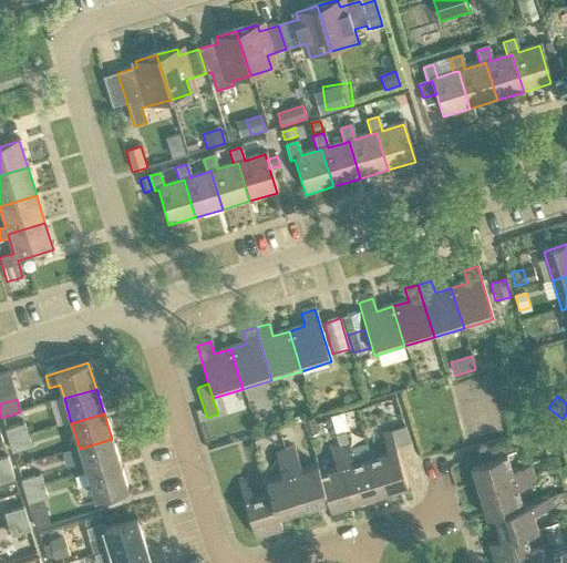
[(315,419),(303,422),(308,438),(318,434),(315,419)]
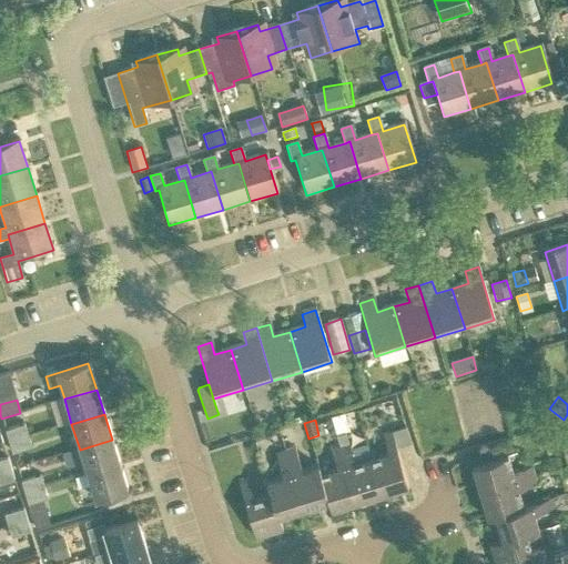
[(4,431),(8,443),(28,436),(24,425),(4,431)]
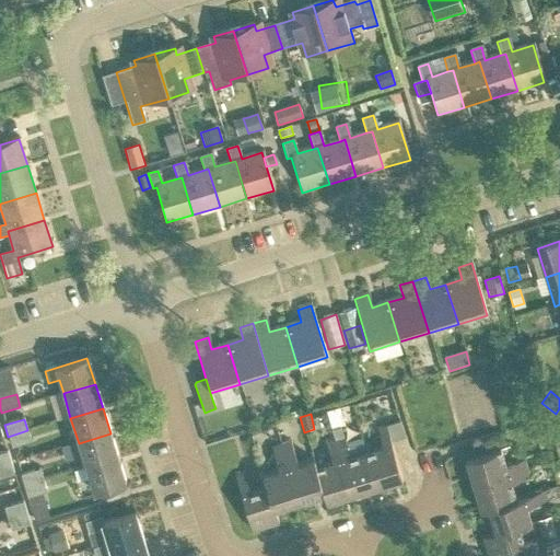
[(386,427),(392,442),(405,439),(399,423),(386,427)]
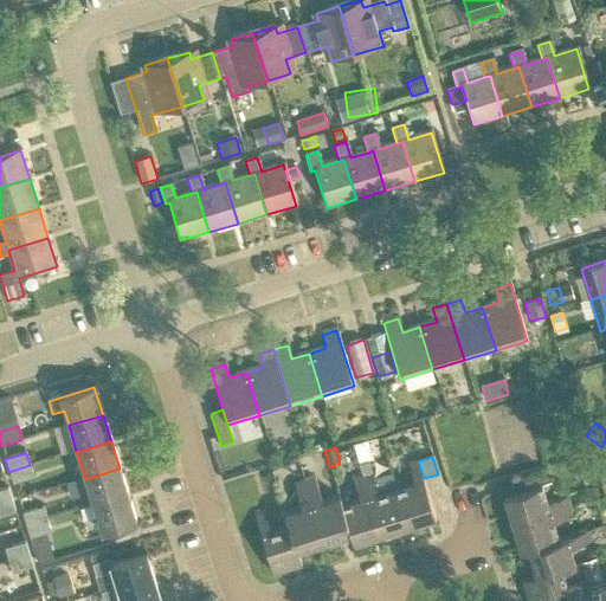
[(368,463),(359,465),(363,477),(372,475),(368,463)]
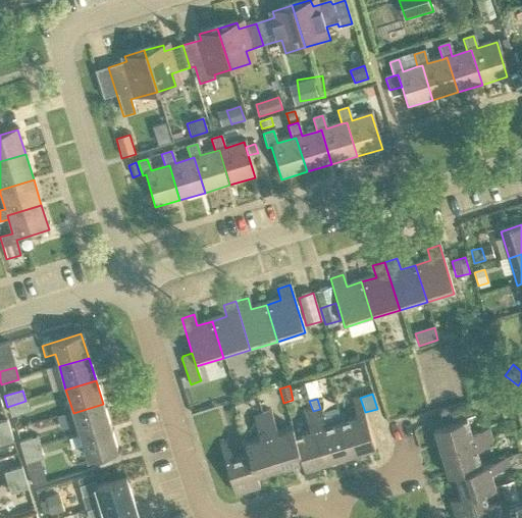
[(341,423),(351,456),(374,448),(359,399),(351,401),(357,418),(341,423)]
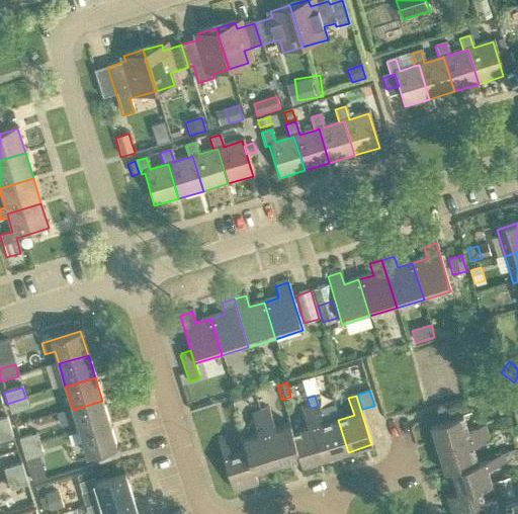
[(25,398),(7,404),(11,415),(28,409),(25,398)]
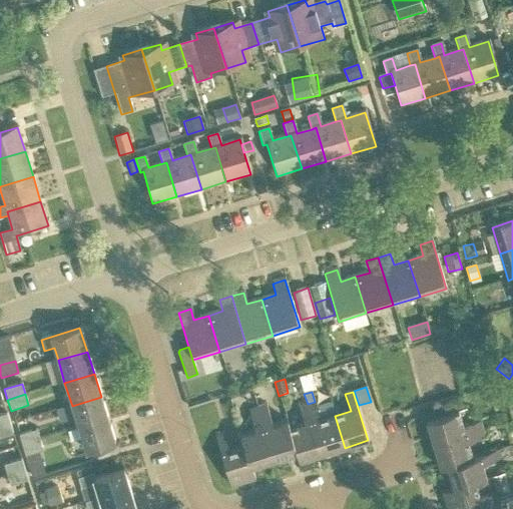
[(72,406),(79,429),(108,420),(101,397),(72,406)]
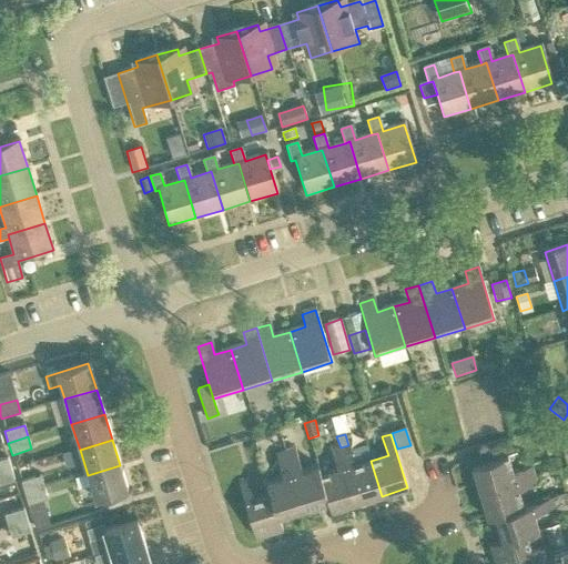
[(356,504),(382,496),(371,461),(354,465),(348,447),(340,450),(356,504)]
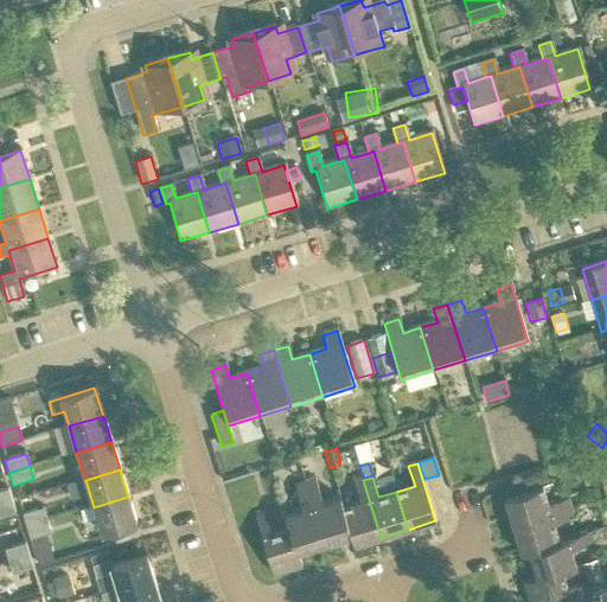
[(359,503),(343,508),(342,508),(351,538),(353,546),(381,538),(363,480),(353,484),(359,503)]
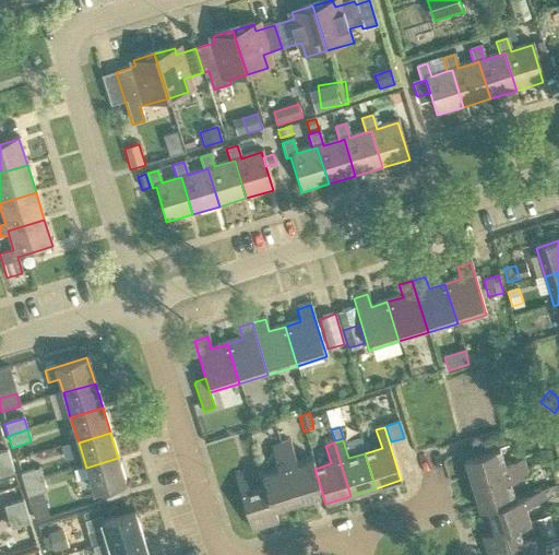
[(290,444),(281,447),(298,504),(323,496),(314,469),(316,469),(313,461),(297,465),(290,444)]
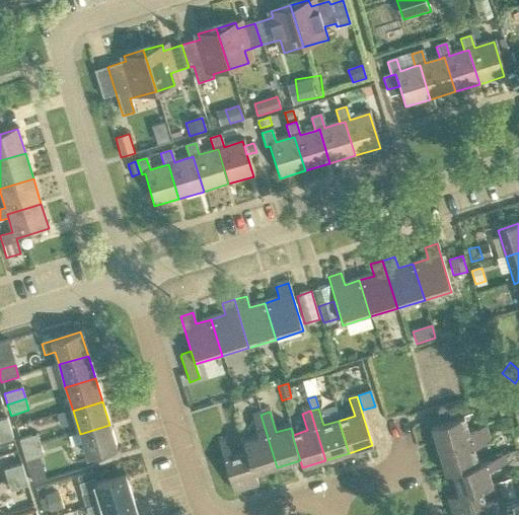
[(243,442),(246,453),(247,453),(254,474),(277,467),(261,415),(251,418),(257,438),(243,442)]
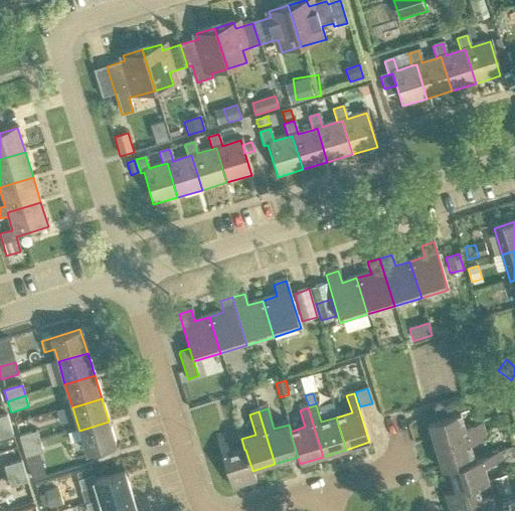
[(427,424),(435,448),(484,433),(481,424),(464,431),(459,414),(427,424)]
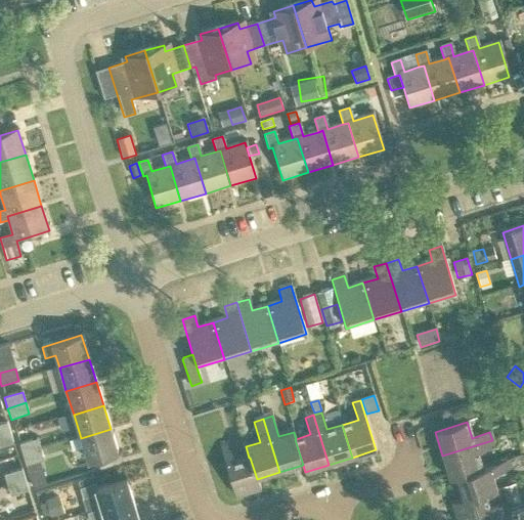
[(0,424),(0,435),(10,433),(7,423),(0,424)]
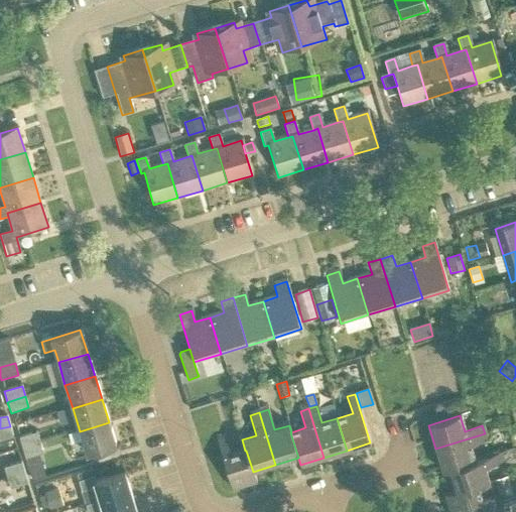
[(109,422),(80,431),(87,456),(116,446),(109,422)]
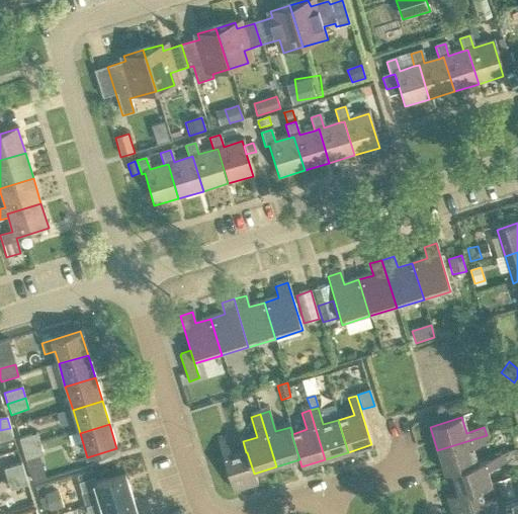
[(10,428),(0,430),(0,443),(13,440),(10,428)]
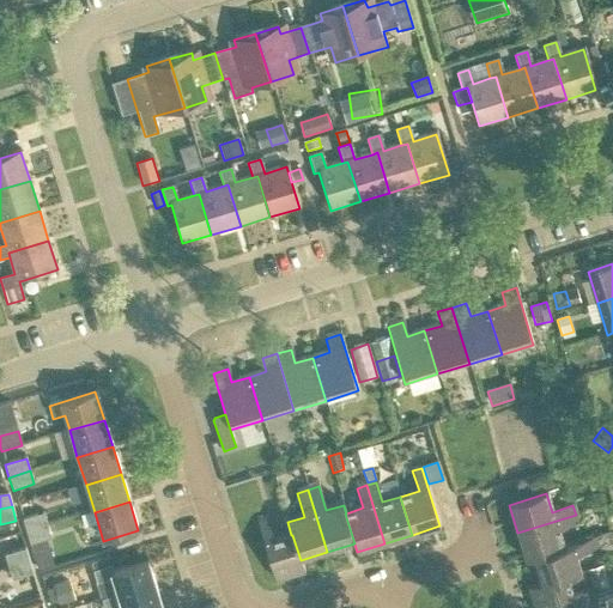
[(22,520),(25,533),(47,526),(43,514),(22,520)]
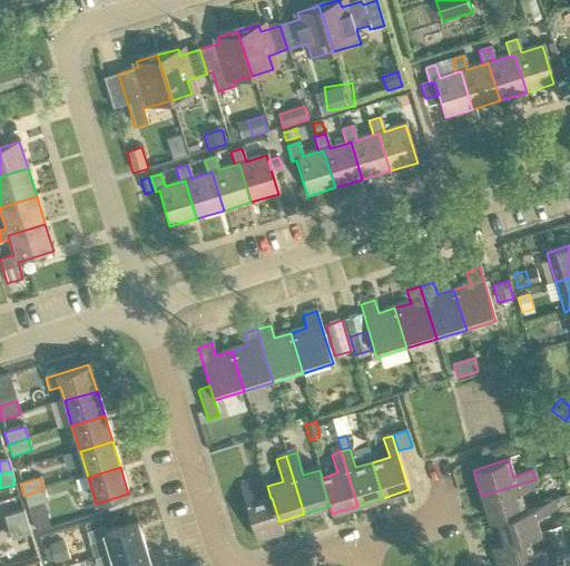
[(490,523),(495,520),(524,511),(524,510),(519,495),(538,488),(536,479),(481,496),(490,523)]
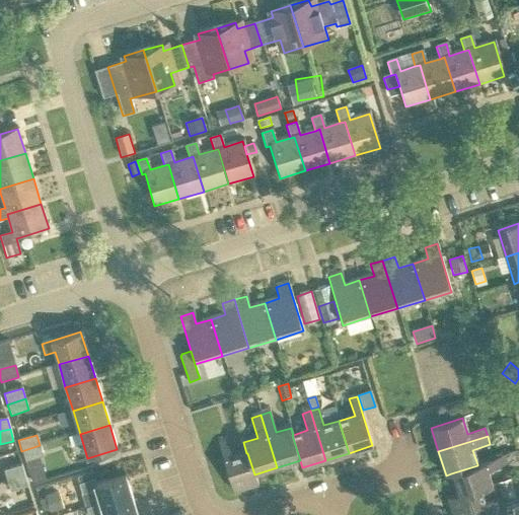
[(226,441),(218,444),(233,493),(257,486),(254,474),(247,453),(246,453),(231,458),(226,441)]
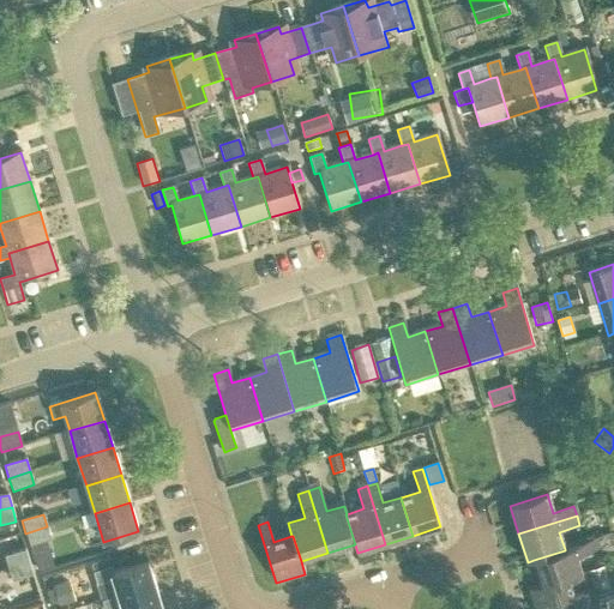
[(47,526),(25,534),(30,546),(50,540),(47,526)]
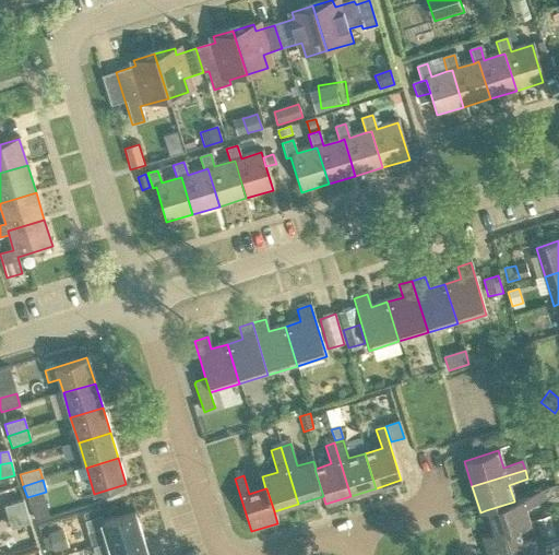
[(486,510),(494,533),(515,527),(516,529),(530,524),(524,509),(546,502),(543,492),(514,500),(514,502),(486,510)]
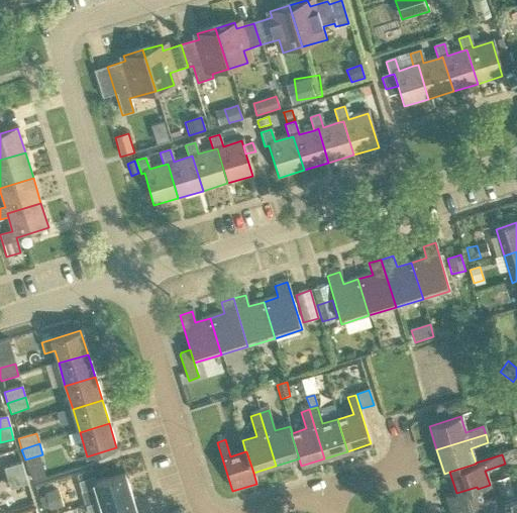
[(8,479),(25,474),(22,464),(5,468),(8,479)]
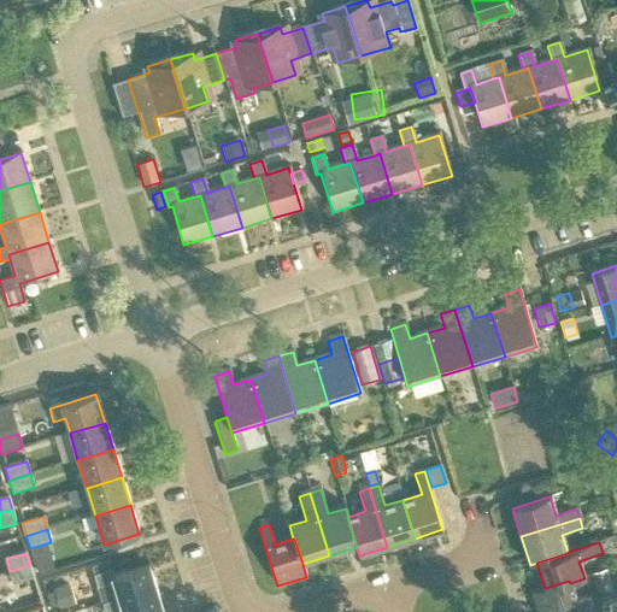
[(122,606),(157,595),(148,565),(115,576),(110,562),(90,568),(98,588),(115,583),(119,600),(122,606)]
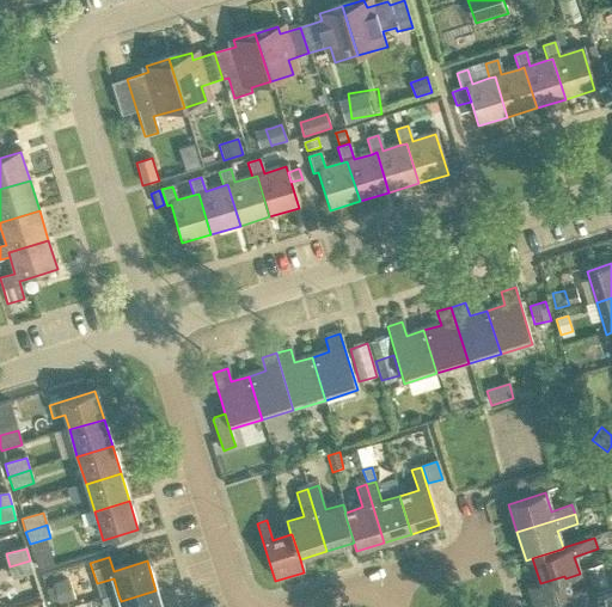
[(611,589),(611,559),(585,568),(593,596),(611,589)]
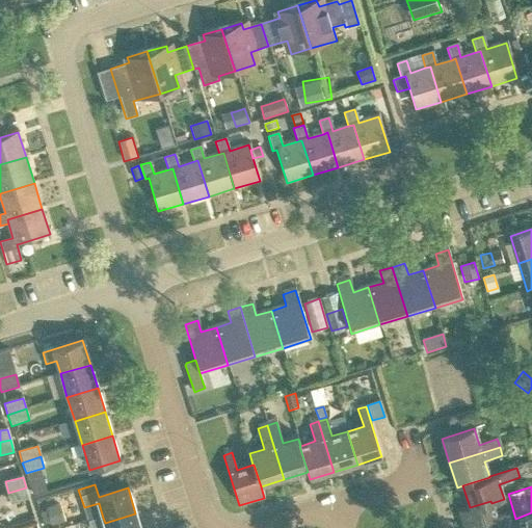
[(26,487),(8,493),(11,503),(29,499),(26,487)]
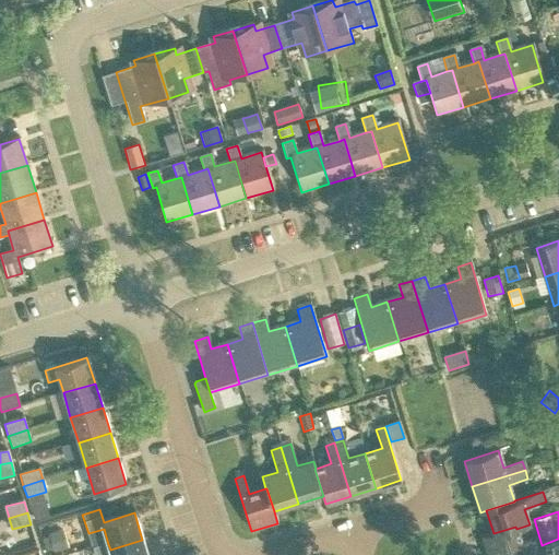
[(515,527),(494,533),(480,538),(486,554),(522,554),(531,552),(543,547),(540,540),(522,545),(516,529),(515,527)]
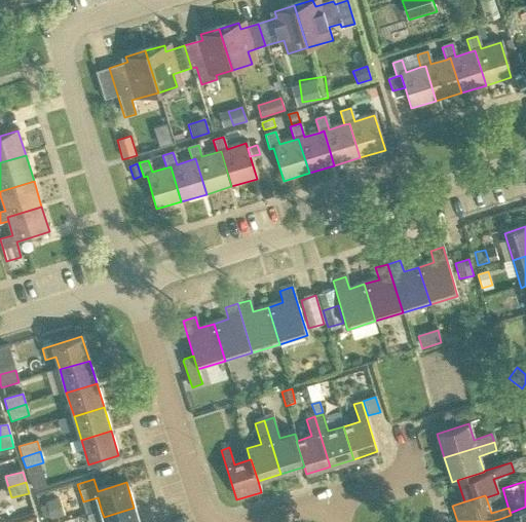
[(46,502),(46,506),(50,517),(50,519),(50,520),(52,519),(61,517),(65,516),(64,512),(61,501),(60,498),(58,499),(46,502)]
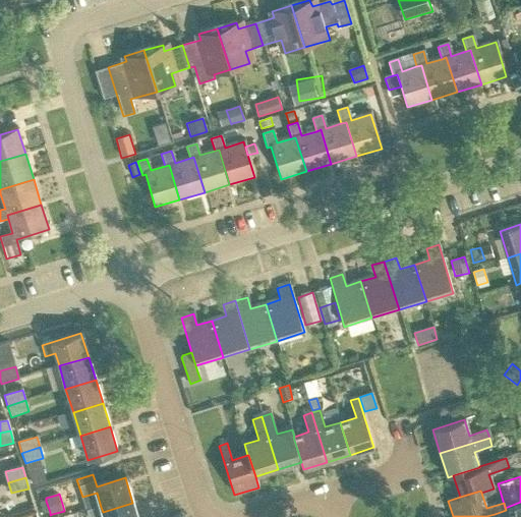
[(44,502),(40,503),(43,514),(48,512),(50,512),(46,501),(44,502)]
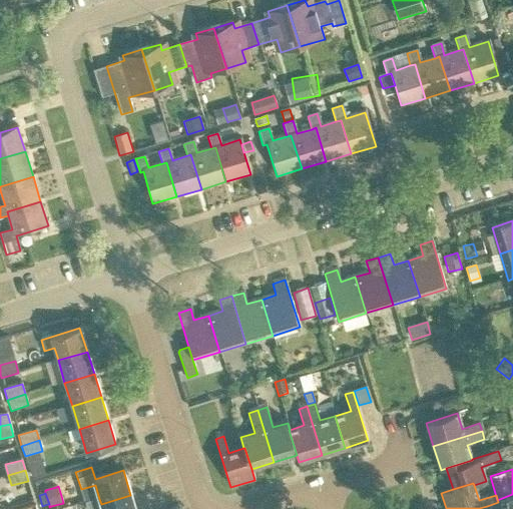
[(134,508),(130,495),(101,504),(99,499),(85,503),(86,508),(134,508)]
